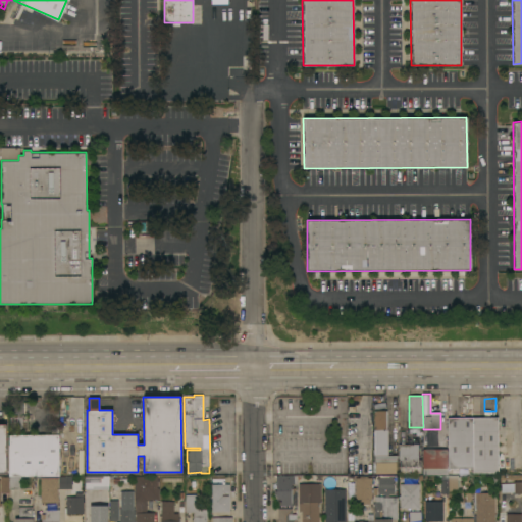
[(8,476),(8,434),(40,434),(40,421),(48,421),(48,404),(58,404),(59,476),(21,476),(8,476)]
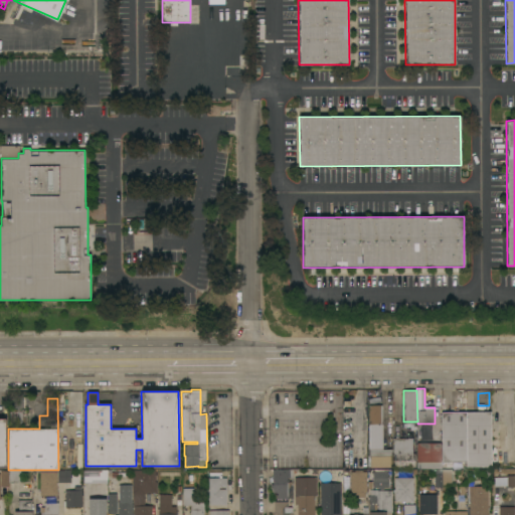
[(382,424),(369,424),(369,405),(382,404),(382,424)]
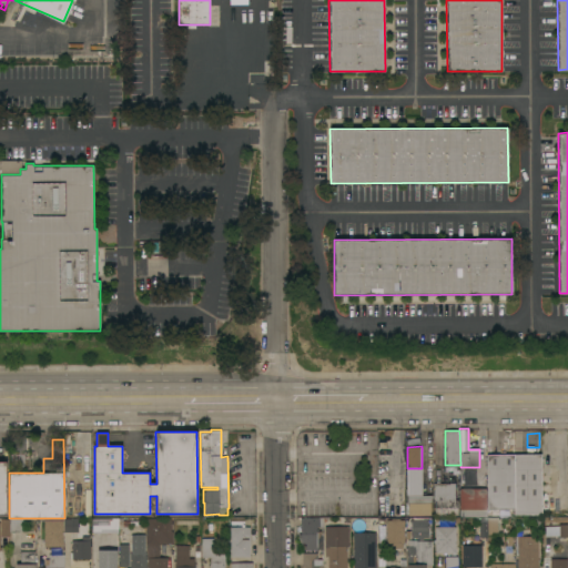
[(541,514),(515,515),(515,509),(487,509),(487,454),(541,454),(541,514)]
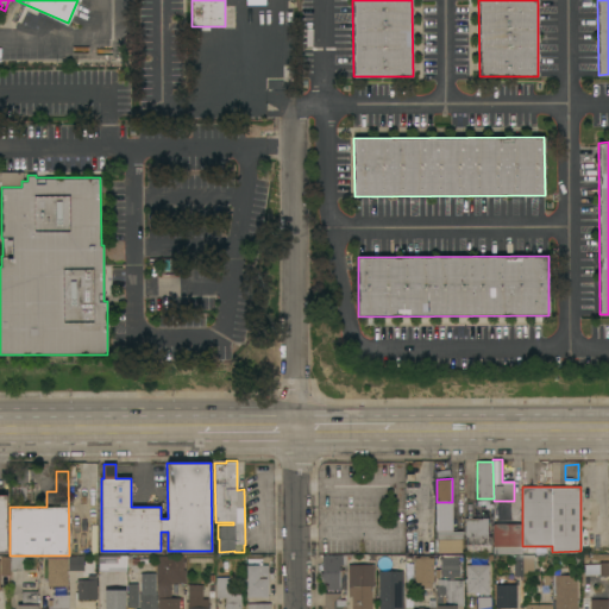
[(522,523),(522,553),(493,554),(493,523),(522,523)]
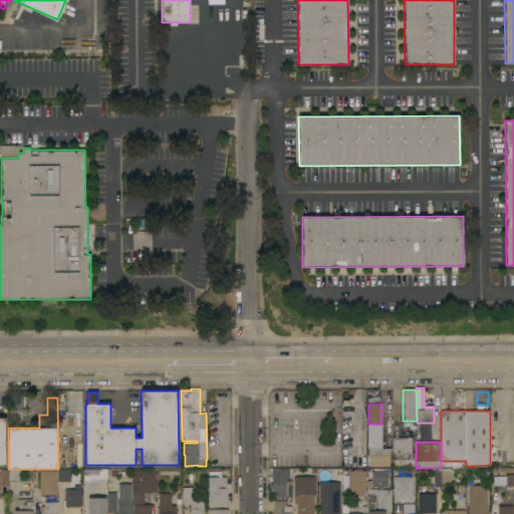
[(391,448),(391,454),(390,454),(390,466),(369,467),(369,455),(368,455),(368,448),(391,448)]
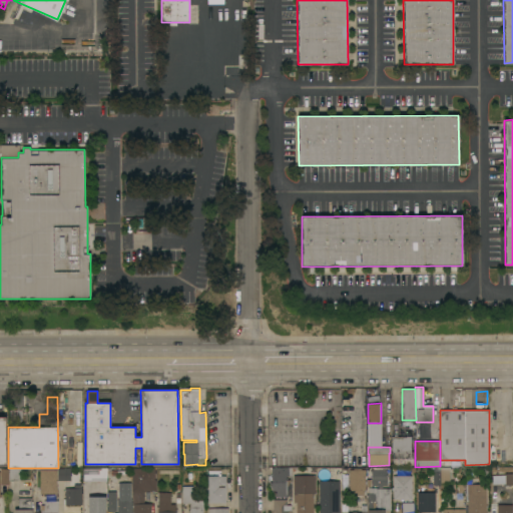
[(414,451),(414,465),(393,466),(393,451),(414,451)]
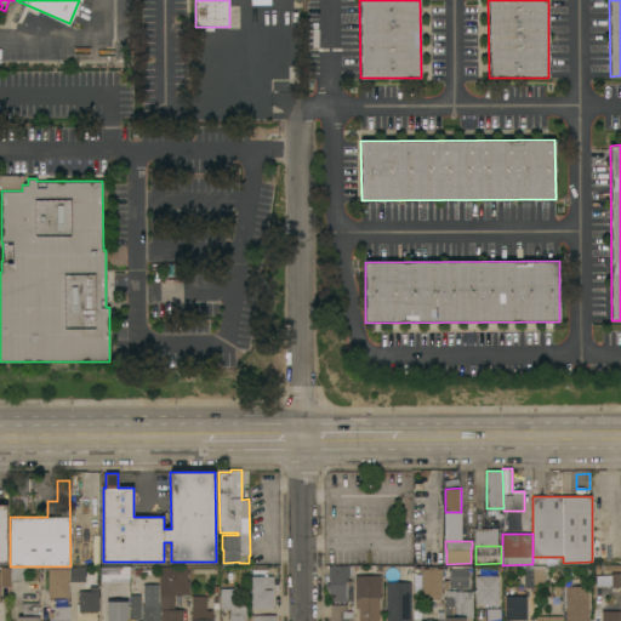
[(329,567),(353,565),(353,575),(345,575),(345,581),(348,581),(348,580),(353,580),(353,587),(354,587),(354,599),(348,599),(348,602),(335,602),(334,593),(329,593),(329,567)]
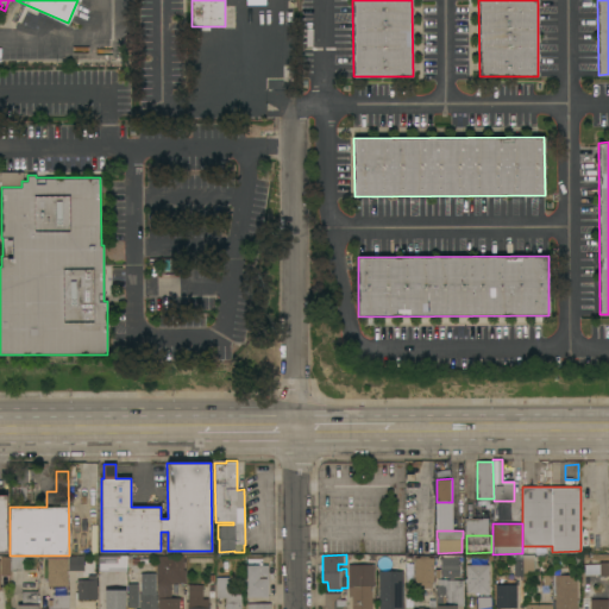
[(534,572),(523,572),(522,554),(533,554),(534,572)]
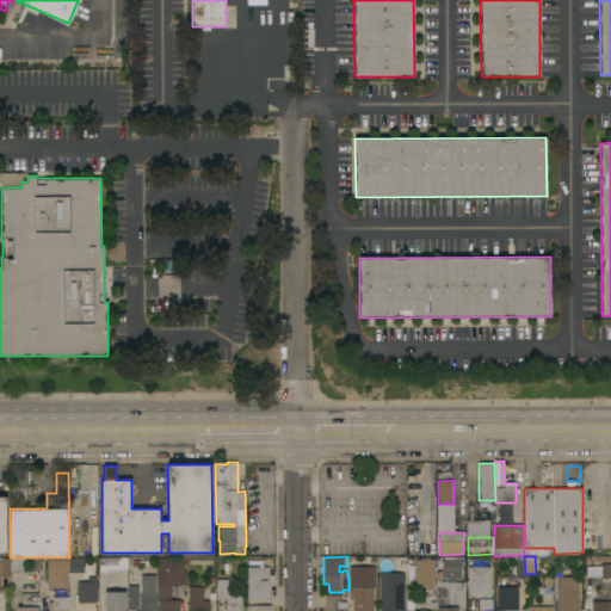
[(25,572),(11,572),(11,576),(1,576),(1,557),(10,557),(25,557),(25,572)]
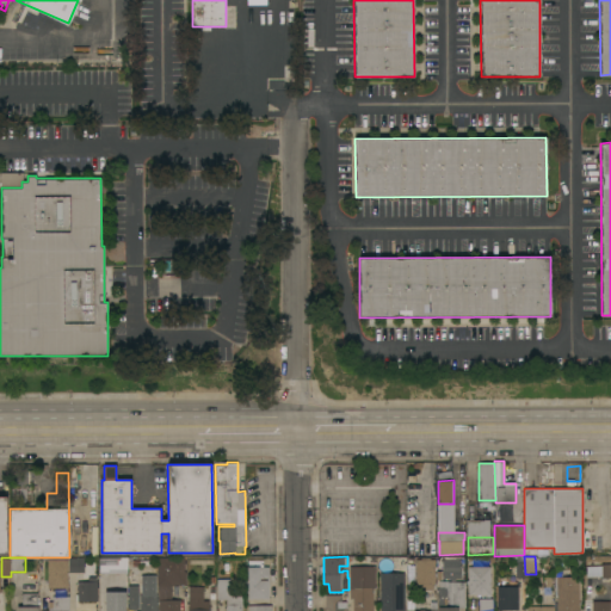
[(69,557),(85,557),(85,573),(69,573),(69,557)]
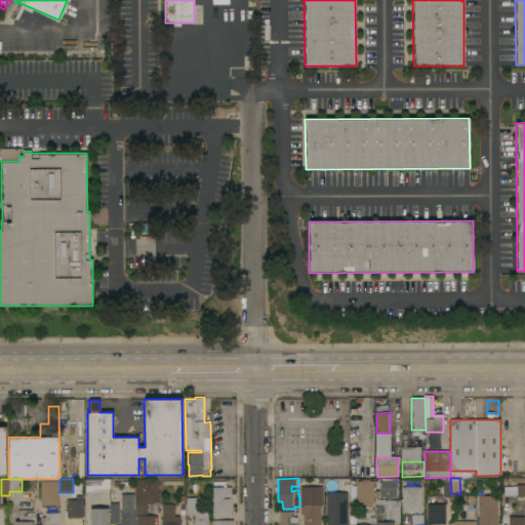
[(159,479),(159,490),(160,490),(160,502),(148,502),(148,515),(155,515),(155,524),(136,524),(136,516),(136,503),(135,503),(135,501),(136,501),(136,481),(135,481),(135,479),(159,479)]
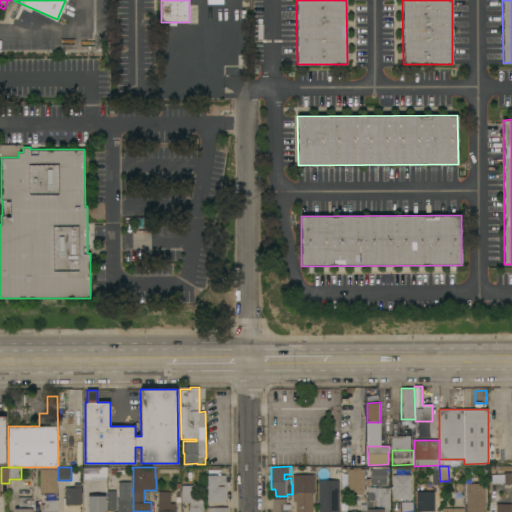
[(40,492),(40,468),(57,468),(57,492),(40,492)]
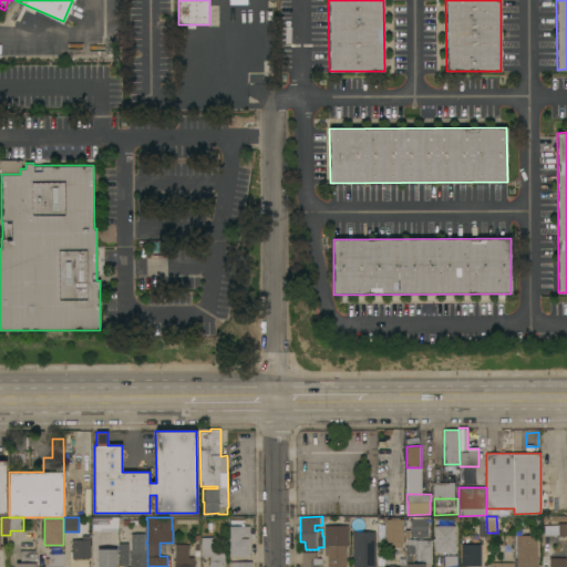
[(93,532),(92,518),(112,518),(113,532),(93,532)]
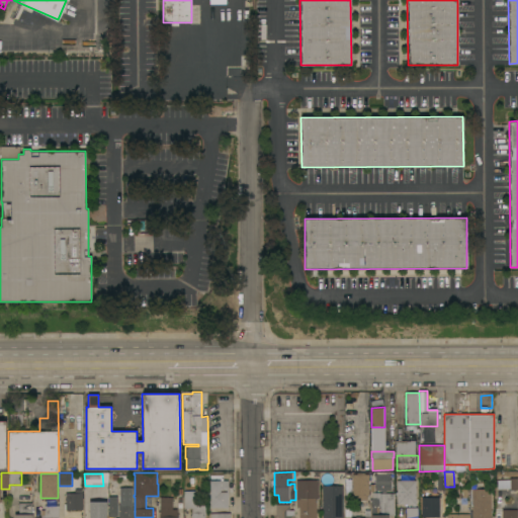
[(368,495),(367,495),(367,500),(354,499),(354,496),(352,496),(353,473),(369,475),(368,495)]
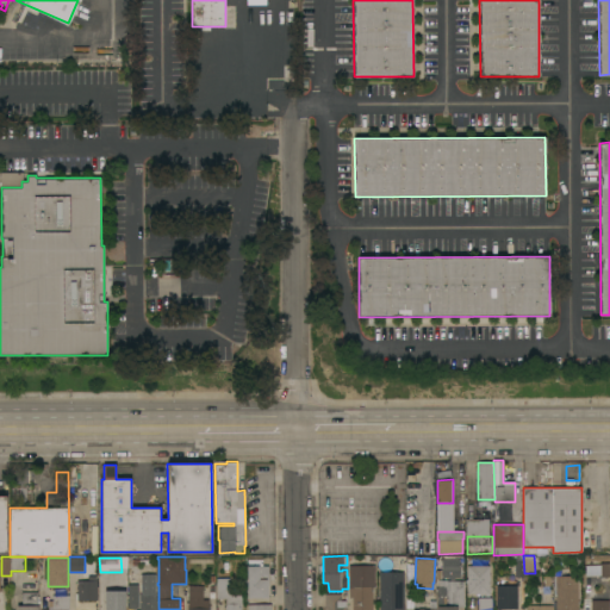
[(437,609),(437,607),(439,607),(439,579),(448,579),(448,580),(449,580),(449,578),(442,578),(442,558),(460,558),(460,577),(455,577),(455,580),(465,580),(465,607),(458,607),(458,609),(437,609)]
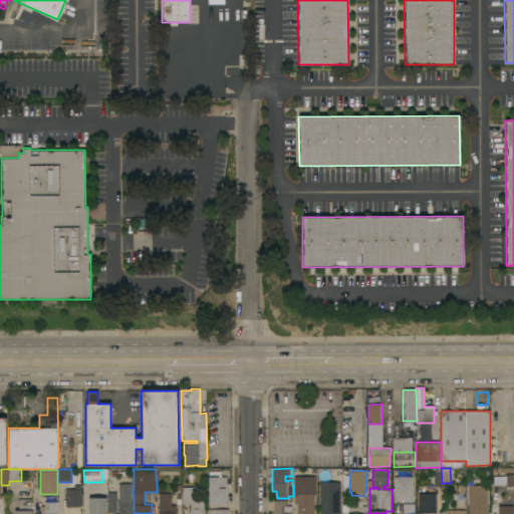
[(227,504),(208,504),(208,477),(209,477),(209,471),(222,471),(222,477),(227,477),(227,504)]
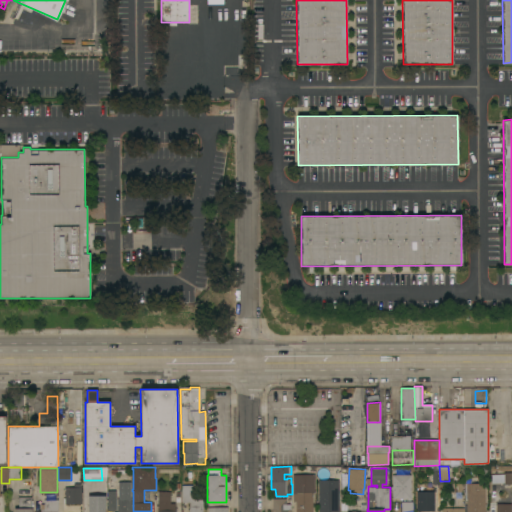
[(504,473),(504,472),(511,472),(511,483),(505,484),(505,483),(492,483),(492,473),(504,473)]
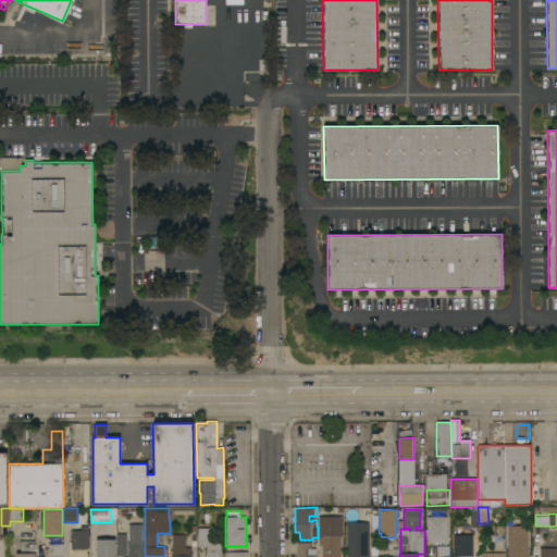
[(319,516),(343,516),(343,535),(341,535),(341,556),(322,556),(322,546),(319,546),(319,516)]
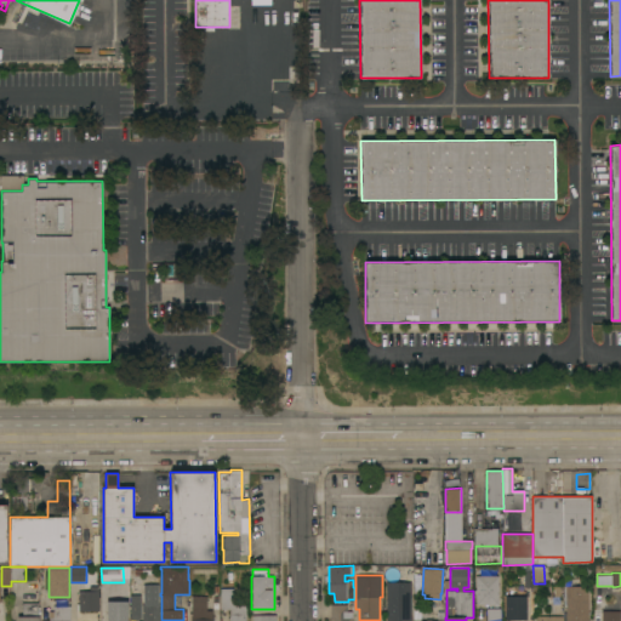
[(499,600),(501,600),(501,604),(499,604),(476,604),(476,593),(474,593),(474,590),(476,590),(476,576),(499,575),(499,600)]
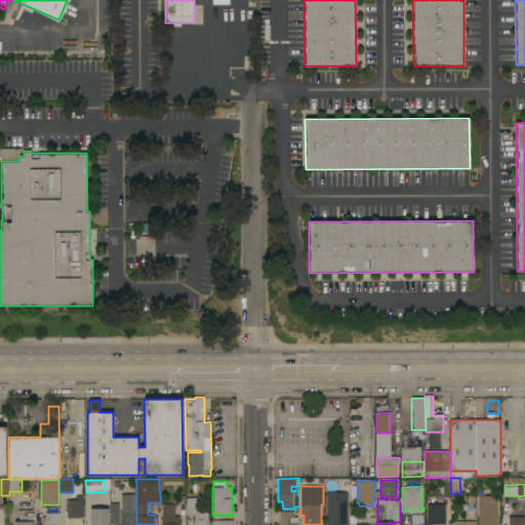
[(348,524),(327,524),(326,492),(348,492),(348,524)]
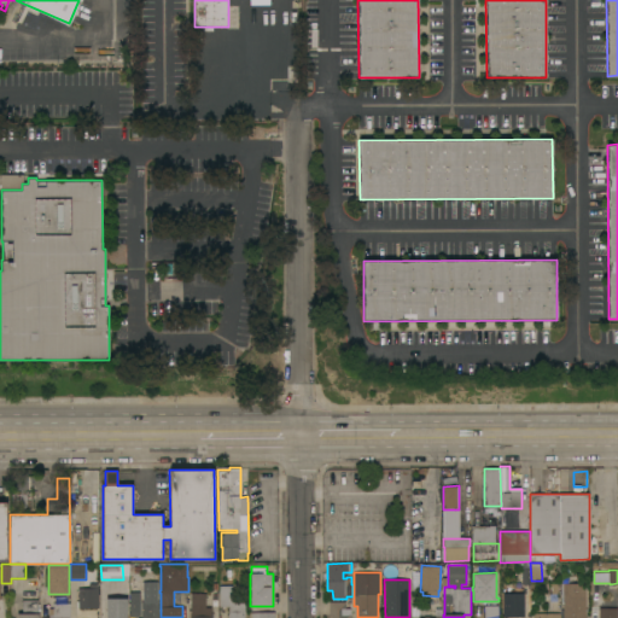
[(158,617),(141,617),(141,586),(146,586),(146,582),(149,582),(158,581),(158,617)]
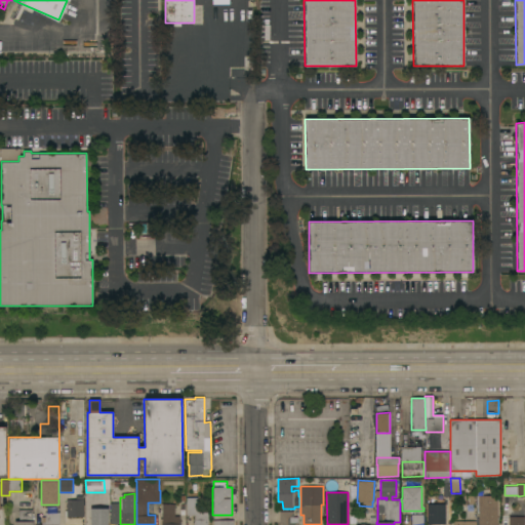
[(83,499),(84,499),(84,516),(67,517),(67,515),(66,516),(65,511),(67,511),(67,499),(74,499),(74,495),(83,495),(83,499)]
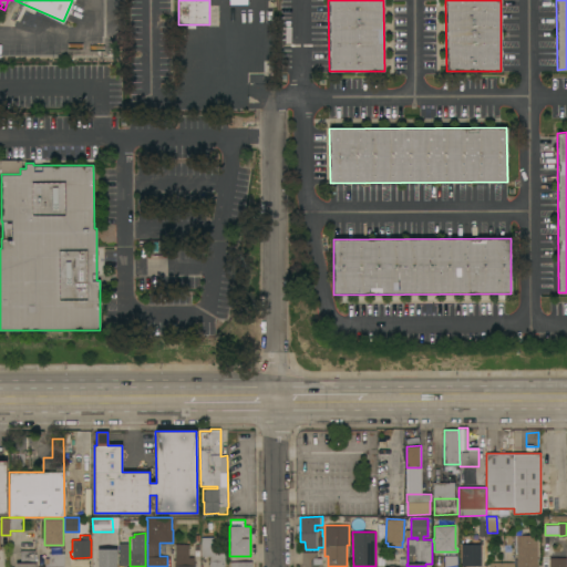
[(537,535),(537,566),(517,566),(517,535),(537,535)]
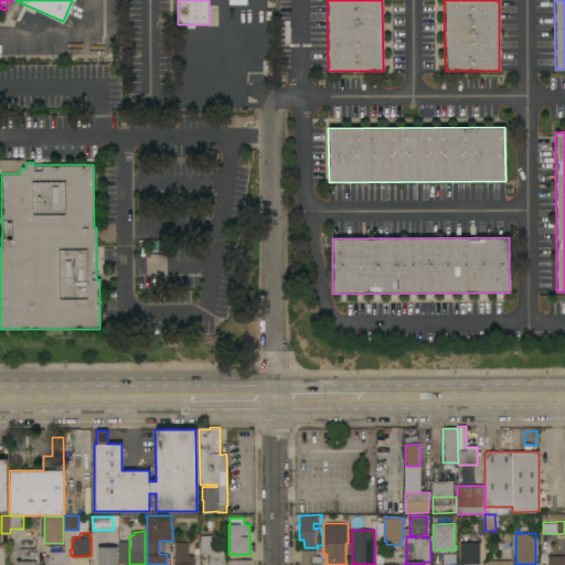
[(201,535),(213,535),(213,551),(224,551),(224,564),(210,564),(210,558),(210,554),(201,554),(201,535)]
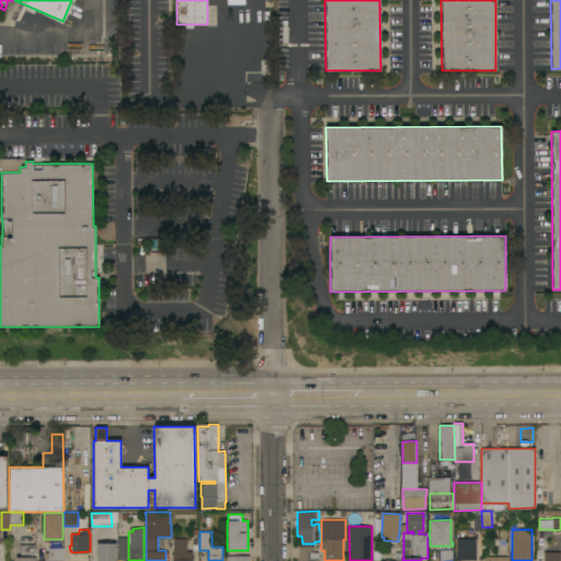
[(474,559),(468,559),(465,559),(458,559),(457,536),(474,536),(474,559)]
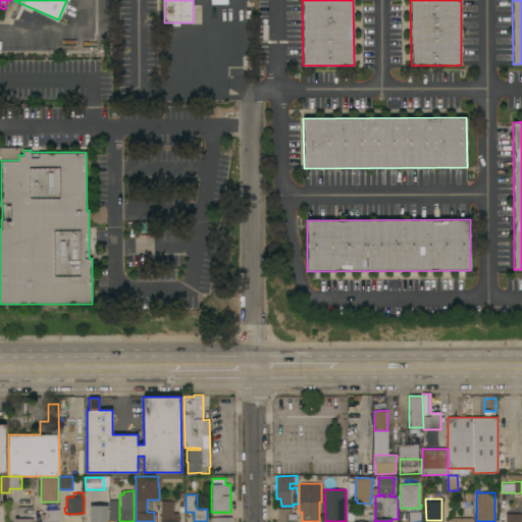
[(118,520),(110,520),(110,500),(118,500),(118,520)]
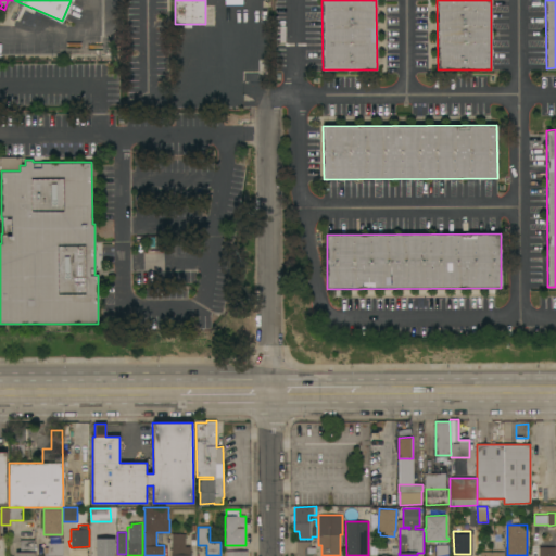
[(172,555),(172,533),(185,533),(186,546),(191,546),(191,555),(172,555)]
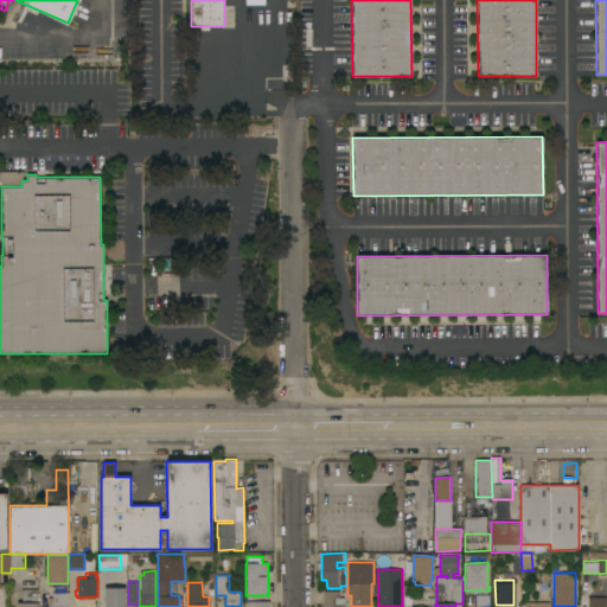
[(125,606),(104,606),(104,588),(125,587),(125,606)]
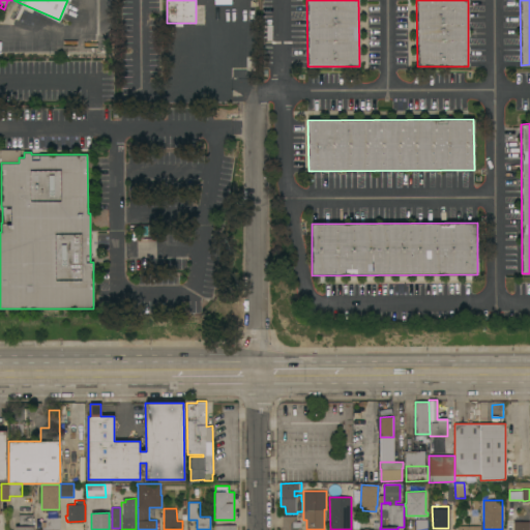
[(32,529),(15,529),(15,526),(19,526),(19,514),(32,514),(32,529)]
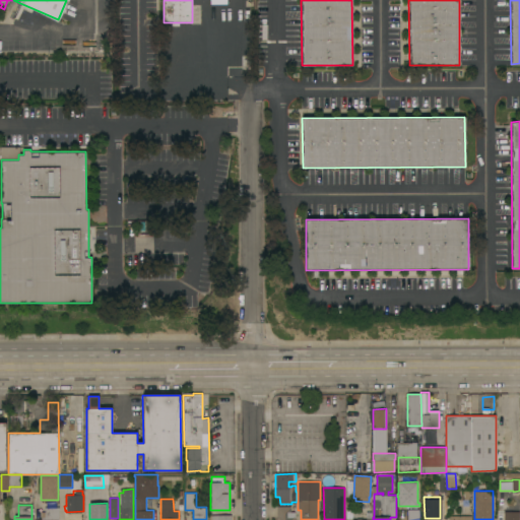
[(276,519),(276,506),(290,506),(290,512),(296,512),(296,517),(295,517),(295,519),(276,519)]
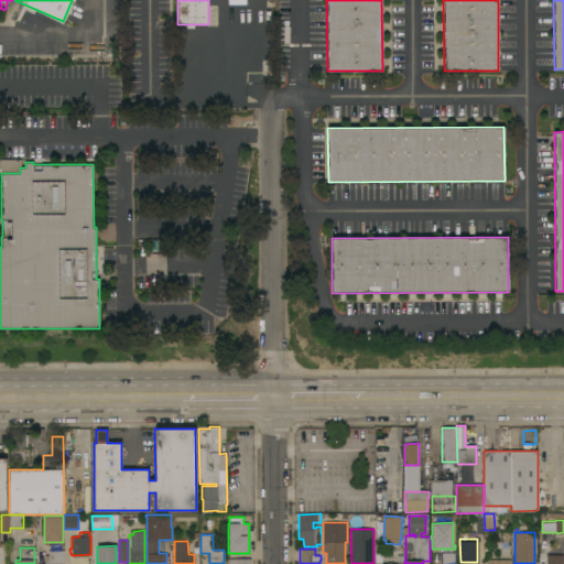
[(42,563),(45,563),(45,555),(49,555),(49,550),(64,550),(64,563),(42,563)]
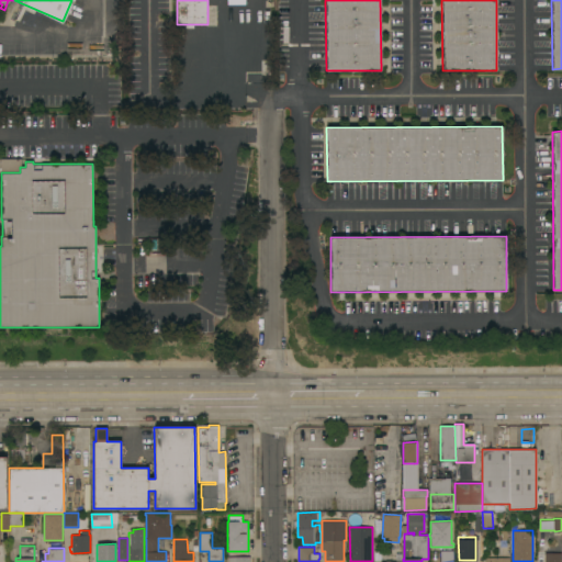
[(453,551),(453,561),(440,561),(440,551),(453,551)]
